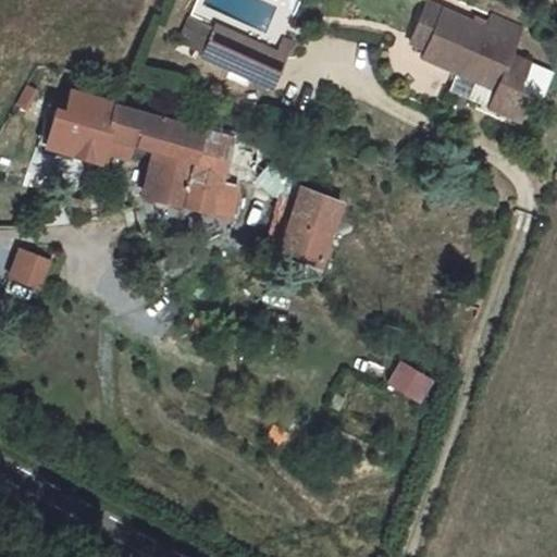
[(486,28),(429,3),(411,41),(426,49),(423,58),(456,72),(495,89),(487,106),(520,121),(532,95),(519,89),(531,63),(511,56),(523,28),(493,15),(486,28)]
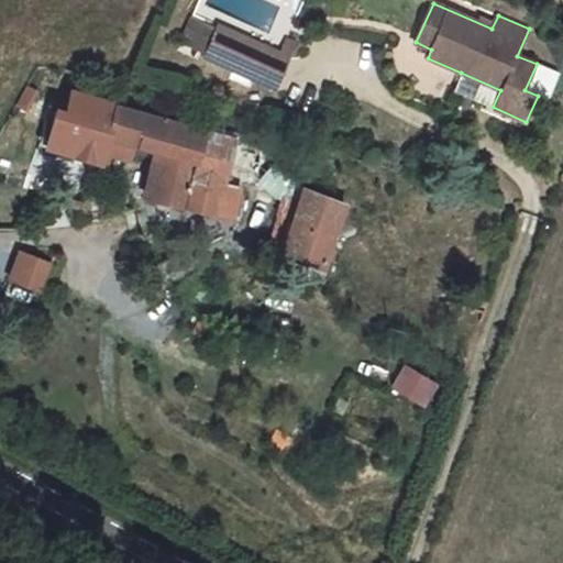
[(279,54),(217,24),(216,29),(191,18),(180,43),(203,54),(202,57),(266,87),(280,55),(288,59),(296,43),(286,39),(279,54)]
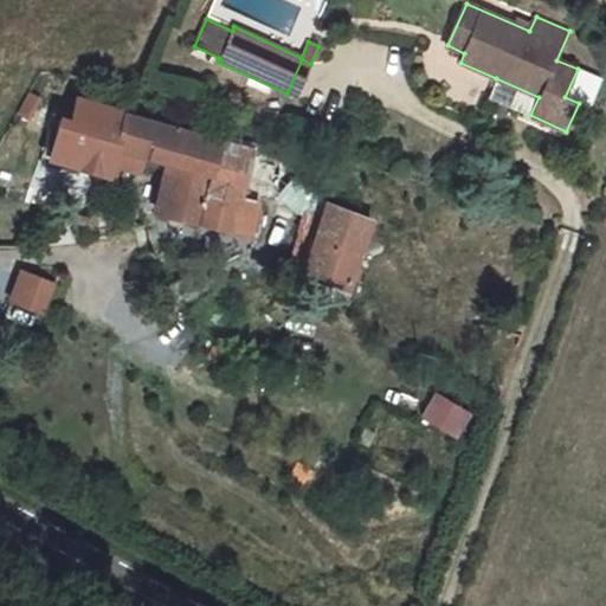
[(287,94),(295,97),(310,64),(302,59),(287,94)]
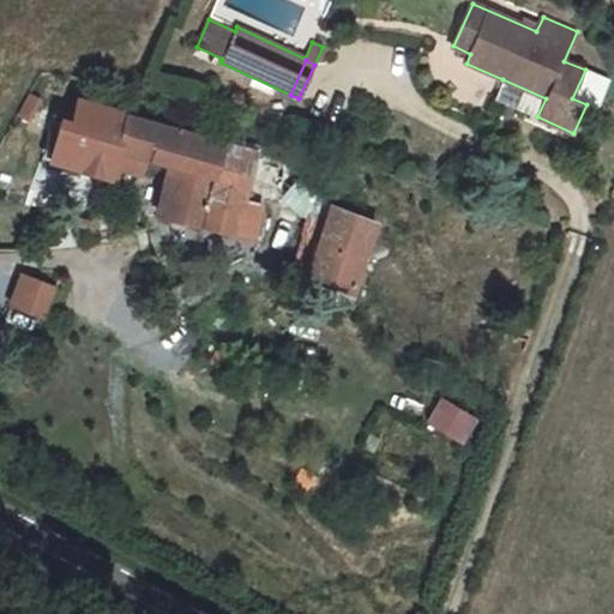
[(608,80),(585,70),(572,98),(587,104),(596,109),(608,80)]
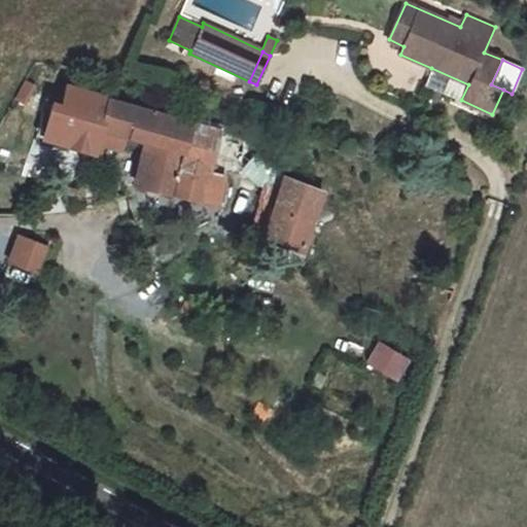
[(431,68),(424,84),(461,100),(468,84),(431,68)]
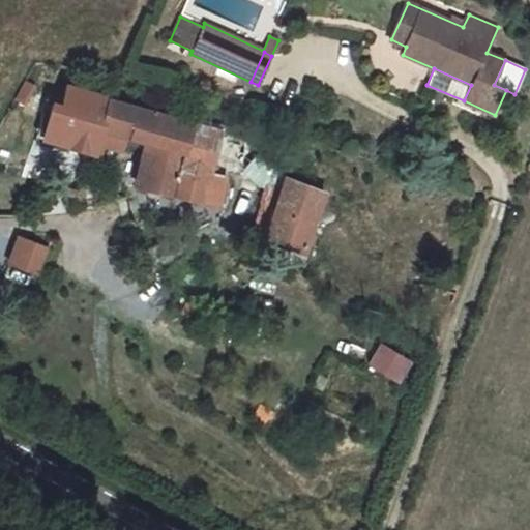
[(26,82),(16,99),(26,105),(36,87),(26,82)]
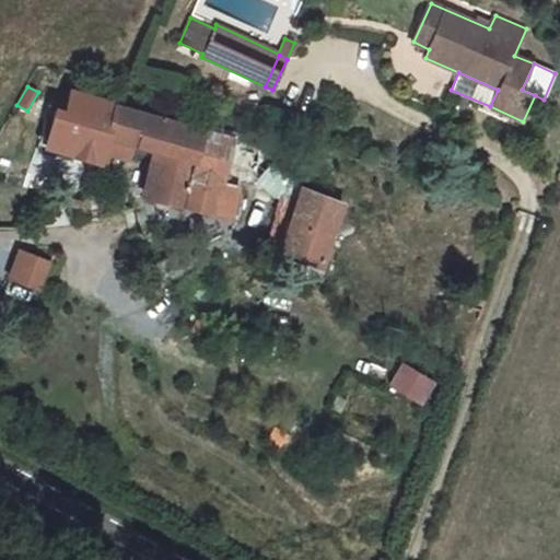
[(117,105),(71,92),(65,114),(58,138),(97,150),(104,152),(108,138),(160,152),(147,197),(165,201),(184,207),(195,161),(202,130),(117,106),(117,105)]
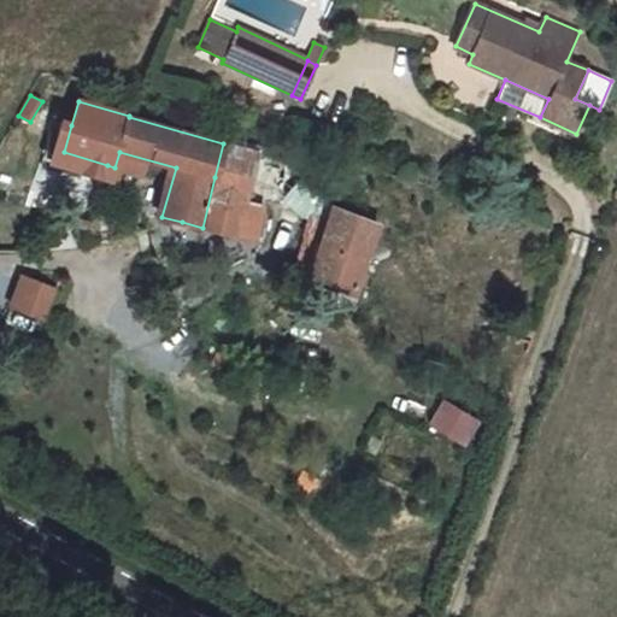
[(71,125),(62,123),(50,160),(104,176),(107,165),(64,152),(71,125)]
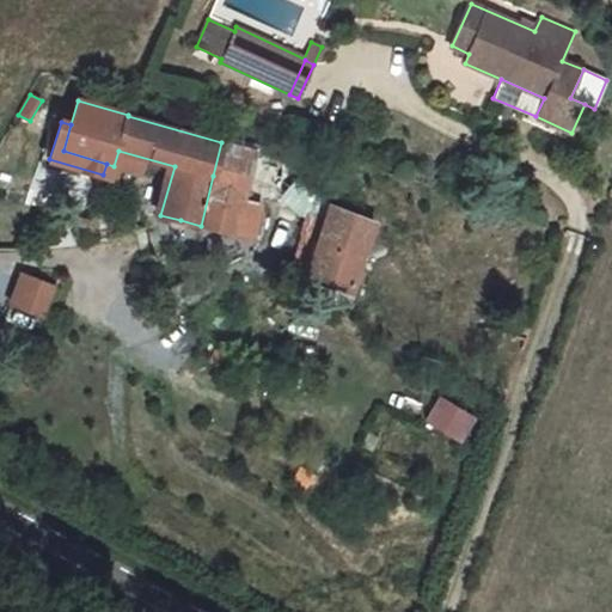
[(243,183),(213,176),(201,226),(248,238),(251,220),(234,216),(243,183)]
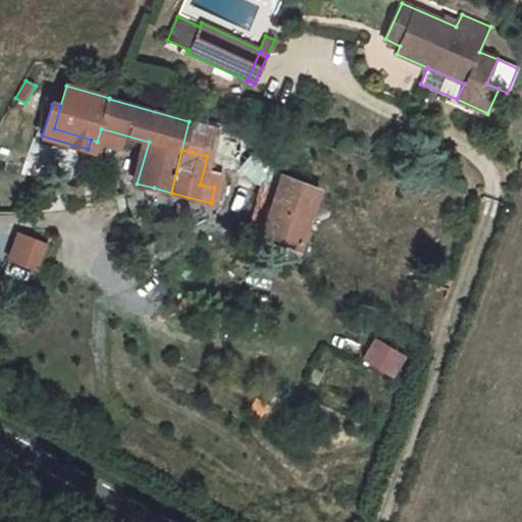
[(319,189),(279,174),(274,188),(269,204),(259,200),(249,228),(260,232),(259,235),(293,246),(291,251),(303,256),(312,228),(305,226),(319,189)]
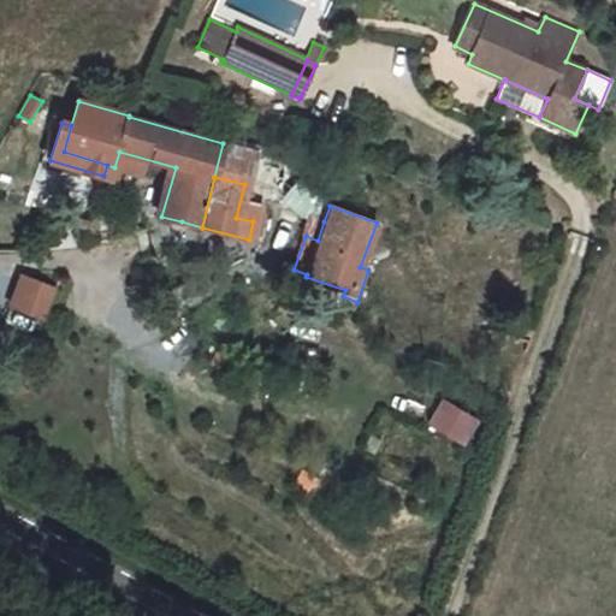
[(312,217),(306,236),(318,241),(324,221),(312,217)]
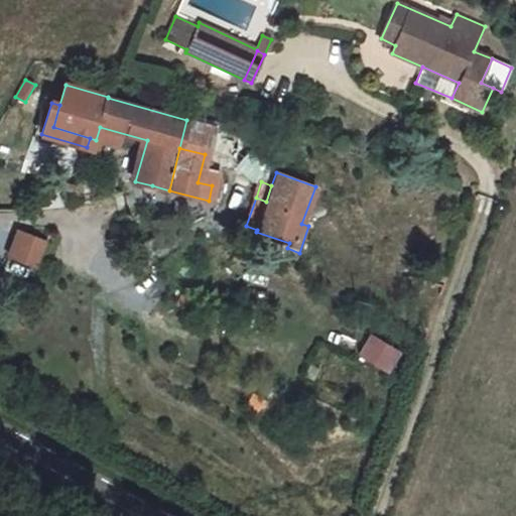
[(46,243),(19,232),(10,255),(37,266),(46,243)]
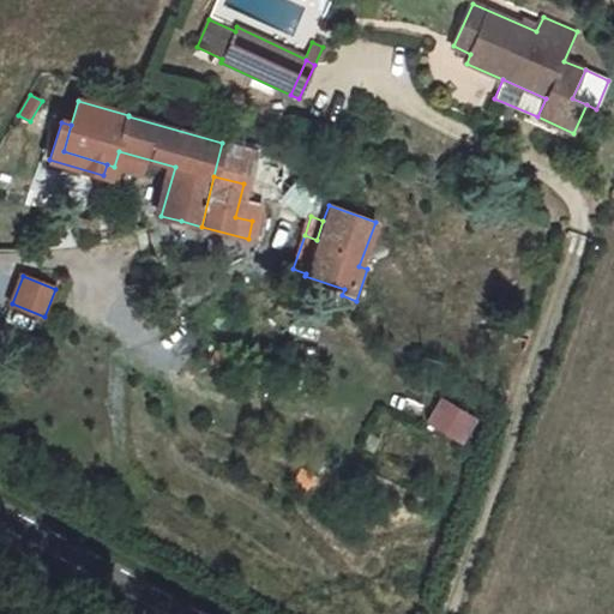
[(459,441),(473,421),(443,402),(429,422),(459,441)]
